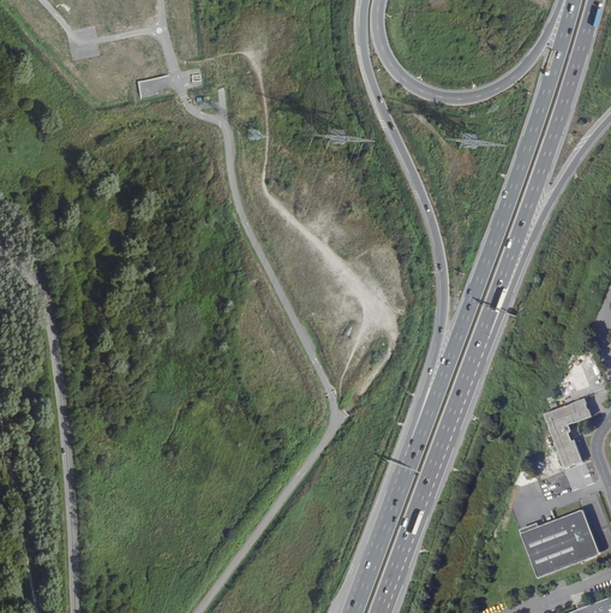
[(19,16),(25,10),(19,4),(12,10),(19,16)]
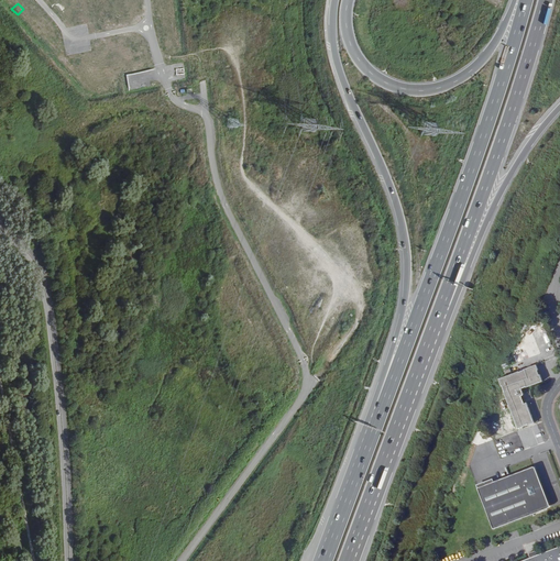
[(70,57),(78,55),(76,46),(68,48),(70,57)]
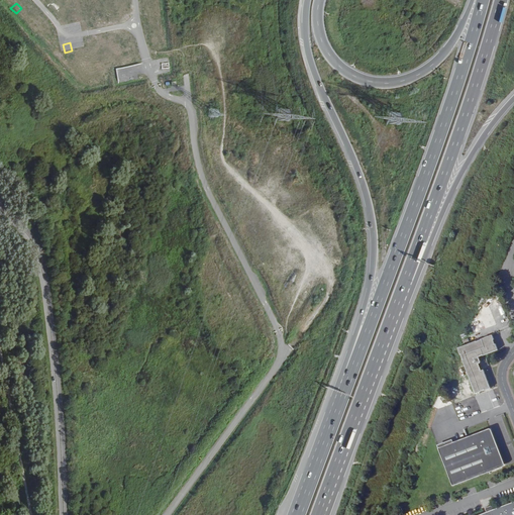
[(92,71),(84,74),(86,81),(94,79),(92,71)]
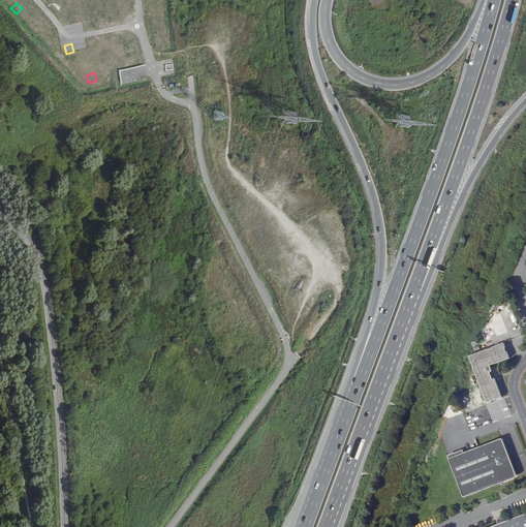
[(487,348),(468,354),(470,361),(471,361),(473,367),(472,367),(486,402),(490,400),(495,398),(495,399),(501,397),(494,377),(492,378),(489,371),(491,370),(489,365),(493,363),(494,364),(509,358),(507,352),(506,352),(505,347),(503,342),(492,346),(493,346),(487,348)]
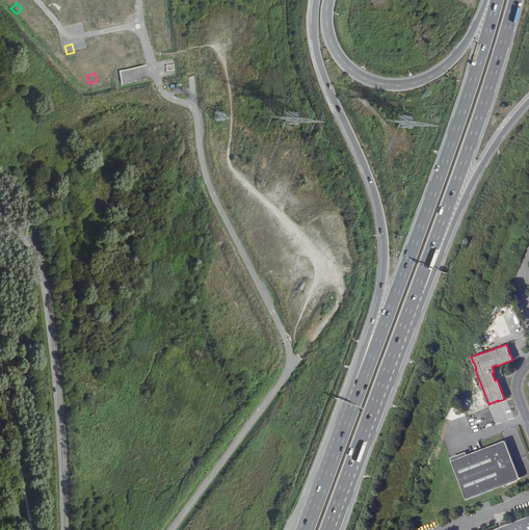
[(498,442),(460,455),(475,496),(512,482),(511,480),(513,479),(514,479),(514,478),(516,478),(516,477),(517,476),(517,475),(516,474),(516,473),(516,472),(513,466),(512,465),(511,464),(510,462),(508,458),(509,458),(509,457),(509,456),(509,455),(509,454),(506,447),(506,446),(505,445),(504,444),(503,444),(502,444),(501,444),(500,444),(499,444),(498,442)]
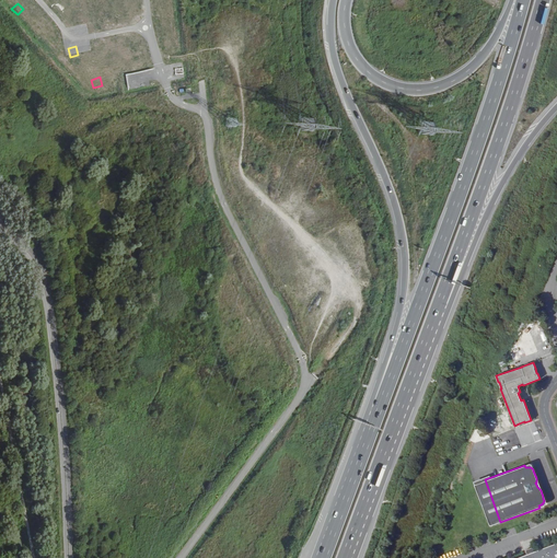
[(556,557),(556,544),(536,553),(535,553),(533,554),(531,548),(523,551),(525,557),(522,557),(556,557)]
